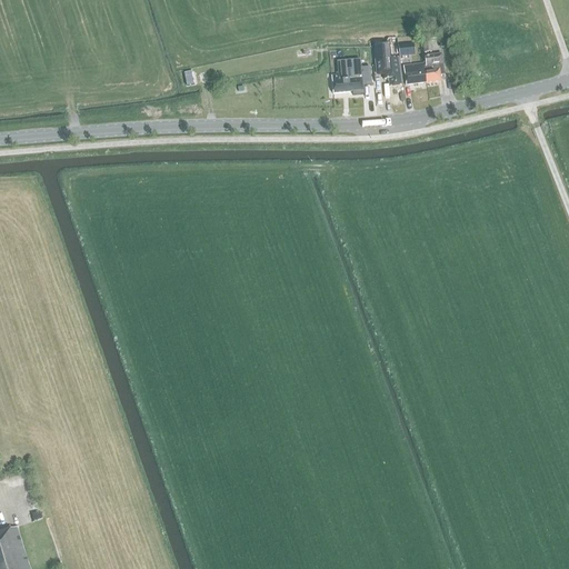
[(423,53),(431,52),(430,43),(422,45),(423,53)]
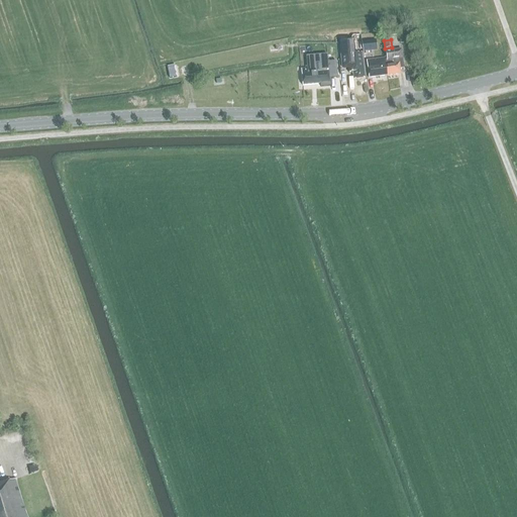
[(353,40),(339,41),(341,68),(347,67),(346,56),(354,55),(353,40)]
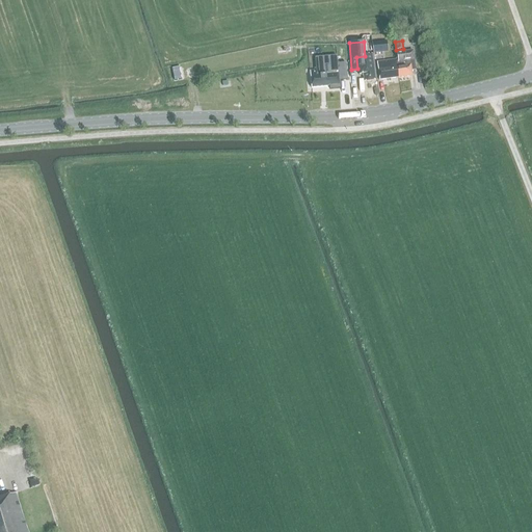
[(387,52),(386,42),(370,44),(370,53),(387,52)]
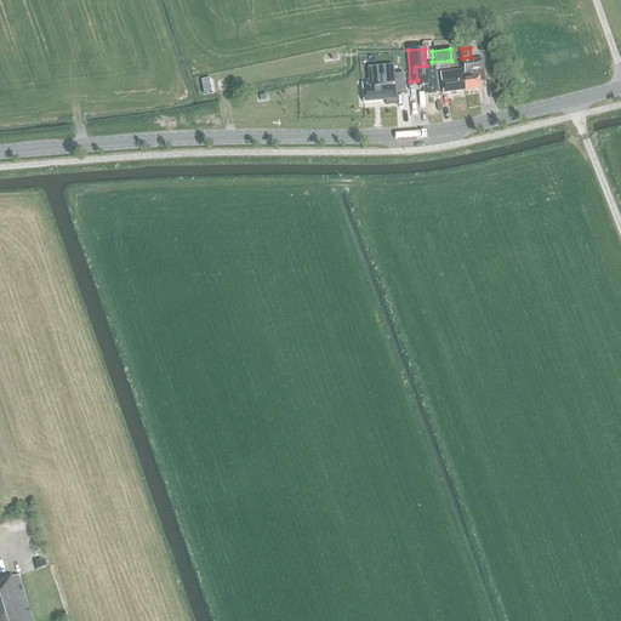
[(462,70),(465,90),(480,87),(480,81),(484,81),(482,58),(461,62),(462,70)]
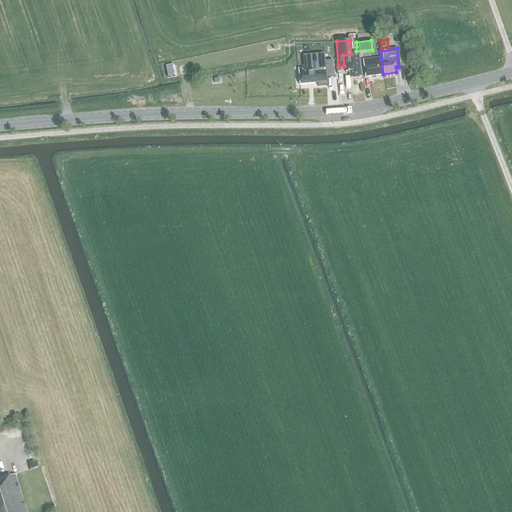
[(360,77),(357,53),(351,54),(343,55),(344,66),(345,71),(349,71),(350,78),(360,77)]
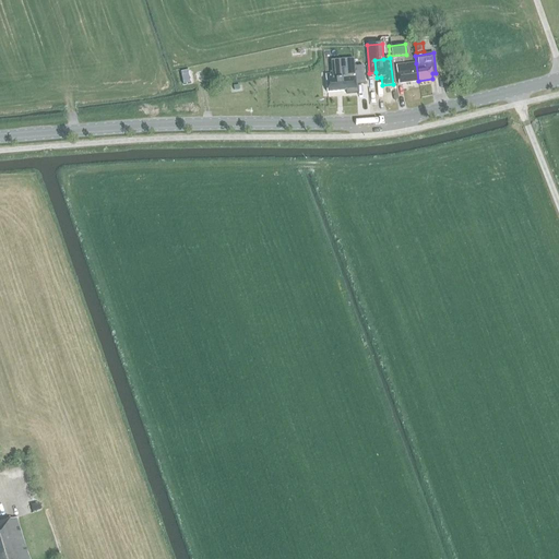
[(332,75),(325,75),(326,93),(346,92),(346,95),(357,94),(357,86),(366,85),(366,84),(365,84),(364,68),(354,68),(354,60),(331,61),(331,62),(332,62),(332,71),(331,71),(332,75)]
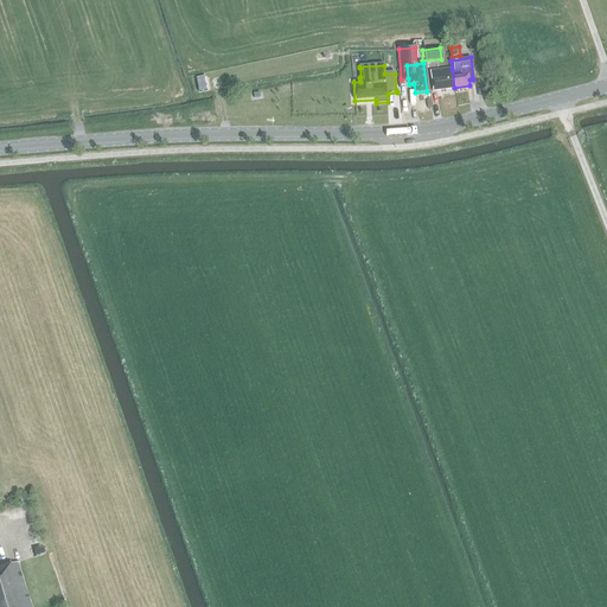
[(454,88),(452,69),(430,71),(433,90),(454,88)]
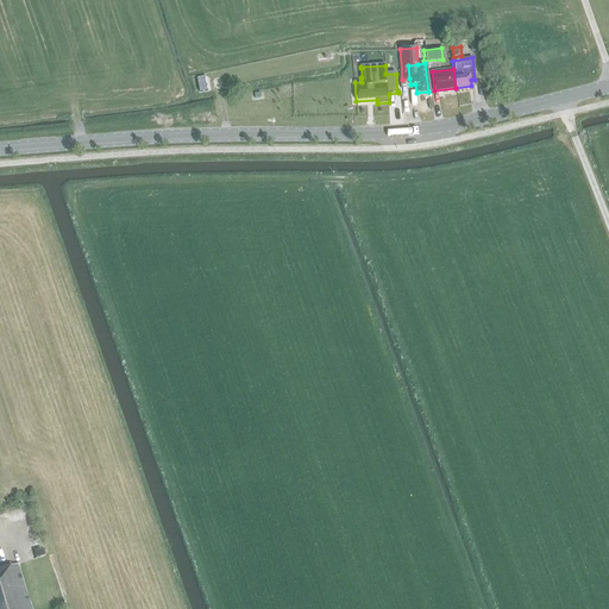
[(32,608),(19,566),(0,571),(0,608),(32,608)]
